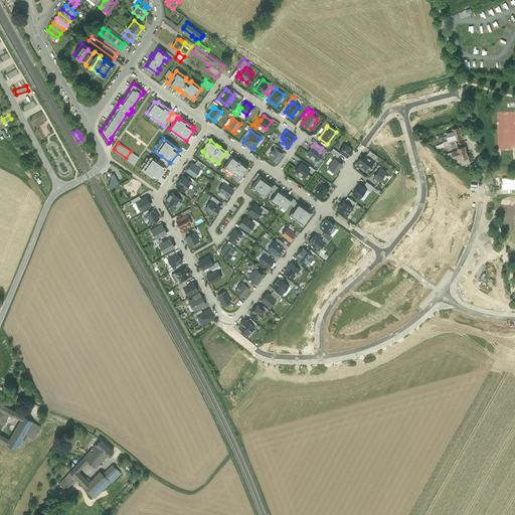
[(347,157),(352,150),(344,144),(339,152),(347,157)]
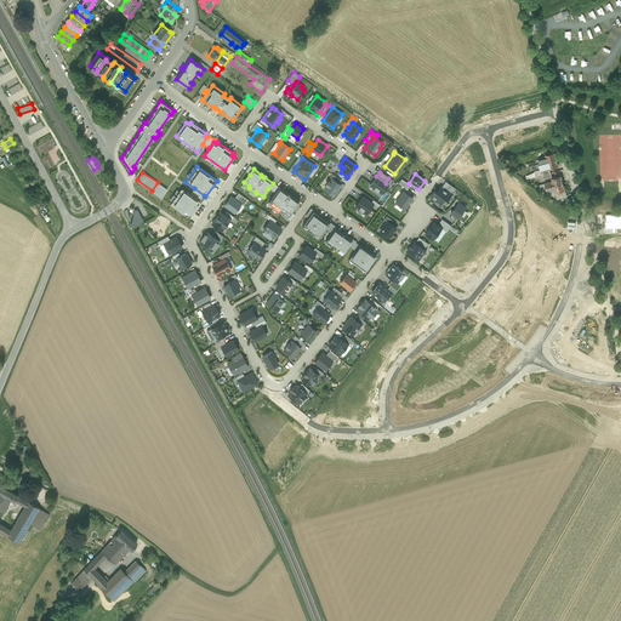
[(332,180),(339,184),(341,181),(332,175),(330,178),(332,180)]
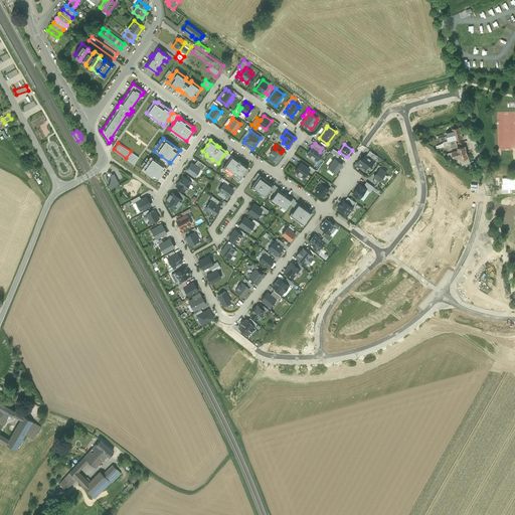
[(307,154),(310,156),(310,157),(313,159),(317,161),(322,154),(320,152),(312,146),(307,154)]
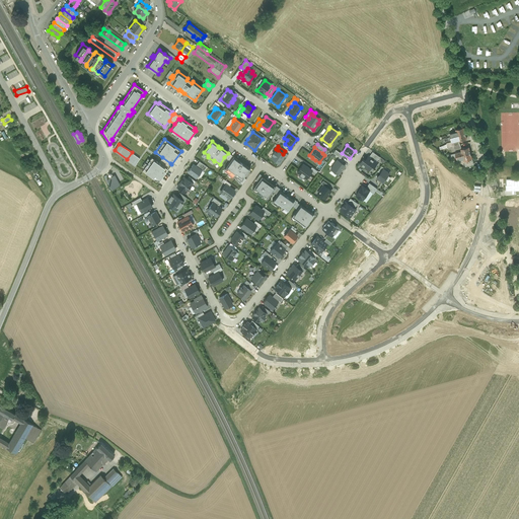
[(278,150),(276,152),(275,152),(273,154),(274,155),(272,158),(279,163),(285,155),(283,154),(278,150)]
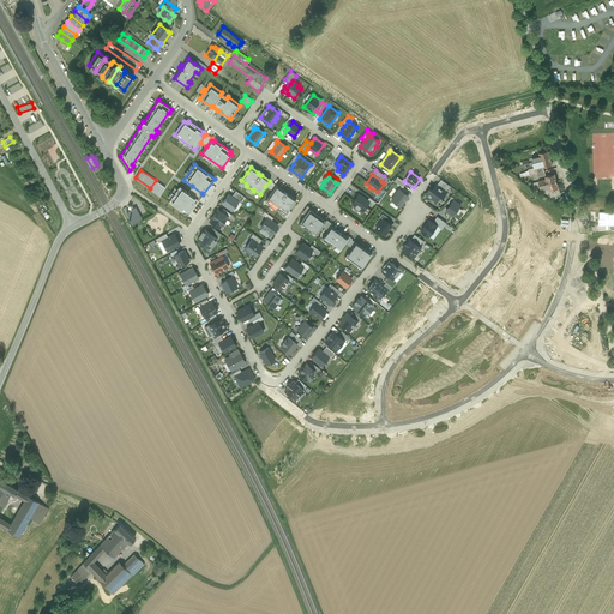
[(405,184),(397,178),(395,181),(403,187),(405,184)]
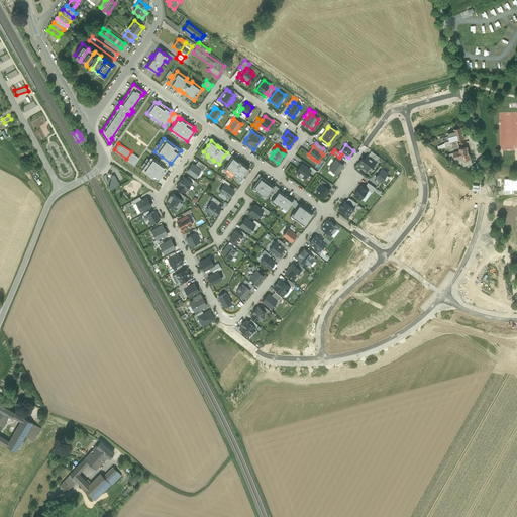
[(139,158),(131,151),(126,159),(134,165),(139,158)]
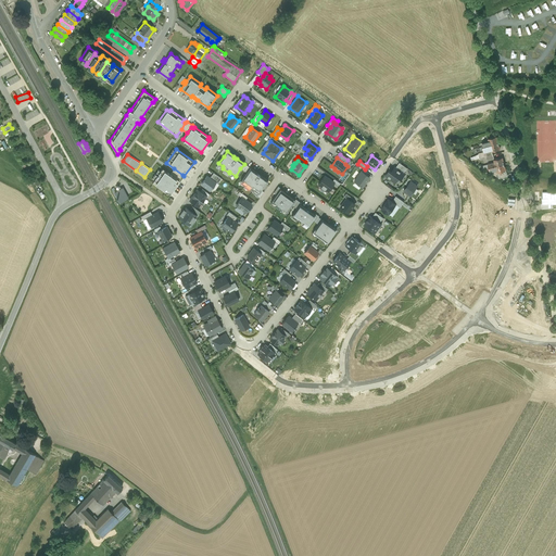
[(400,163),(395,168),(403,174),(407,168),(400,163)]
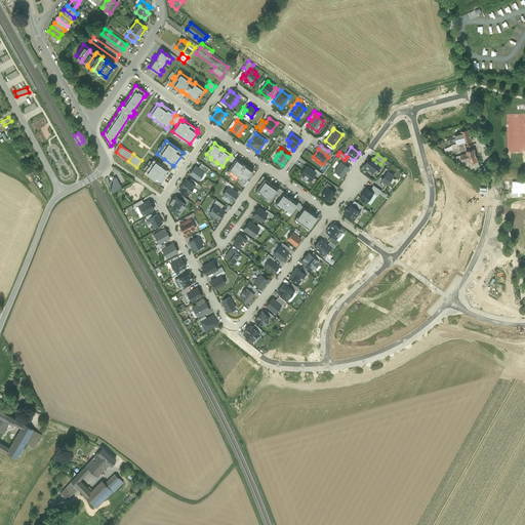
[(239,178),(244,183),(246,179),(252,170),(245,165),(245,166),(242,164),(242,163),(236,158),(233,163),(228,170),(232,174),(239,179),(239,178)]
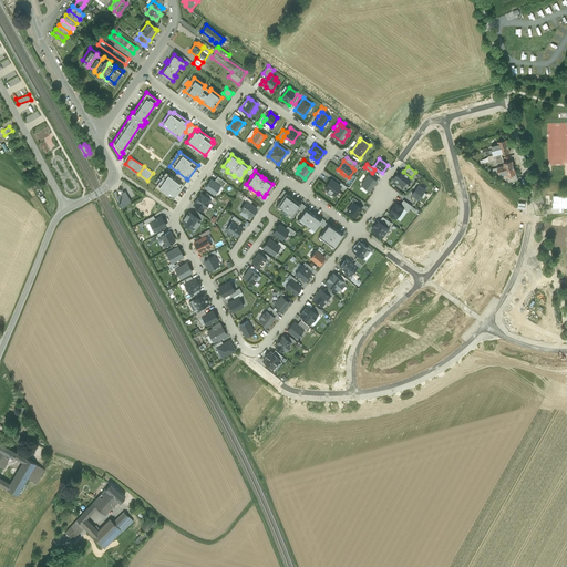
[(397,174),(393,179),(403,186),(406,182),(409,183),(413,177),(411,177),(403,172),(402,171),(399,175),(397,174)]
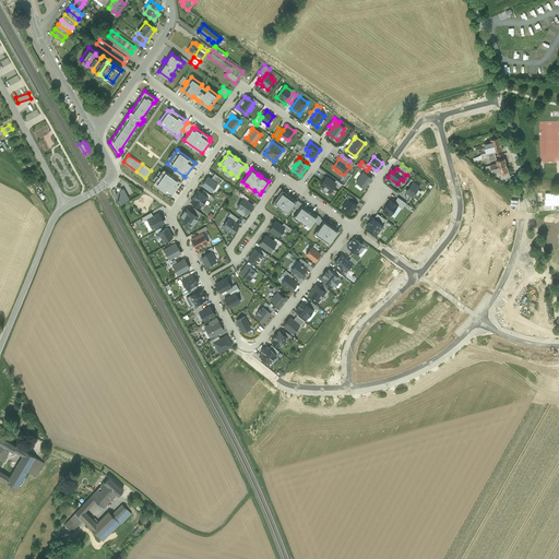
[(171,175),(164,169),(153,183),(170,197),(181,182),(179,181),(171,175)]
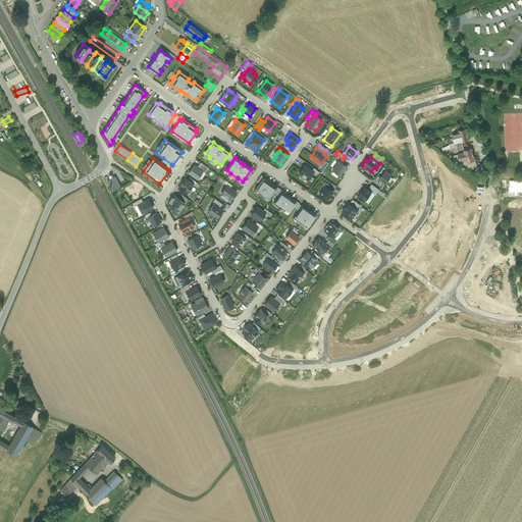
[(171,164),(163,158),(160,163),(167,169),(171,164)]
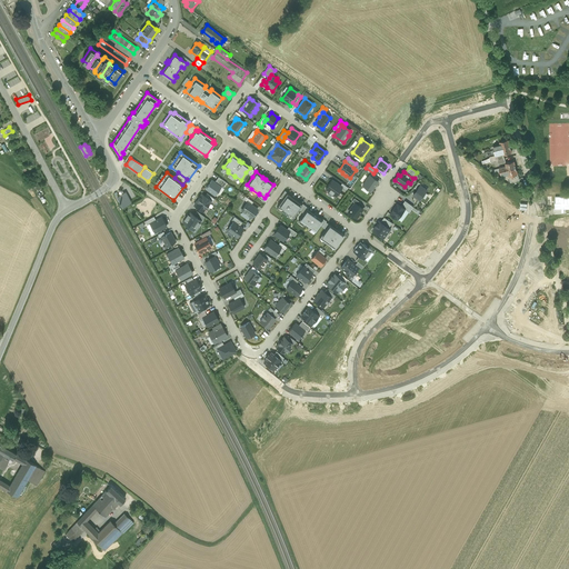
[(370,176),(362,186),(371,191),(378,181),(375,179),(370,176)]
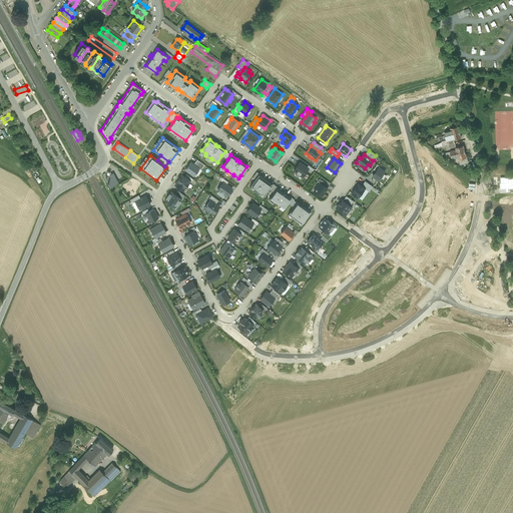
[(193,164),(199,168),(200,169),(204,165),(196,159),(193,164)]
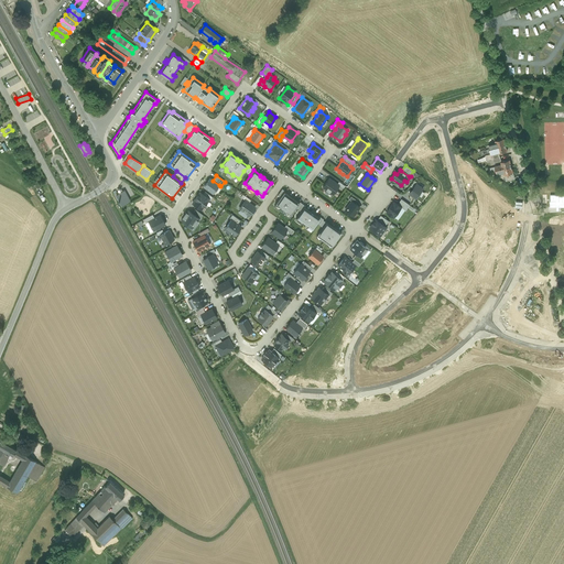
[(213,194),(219,185),(213,181),(209,179),(203,187),(213,194)]
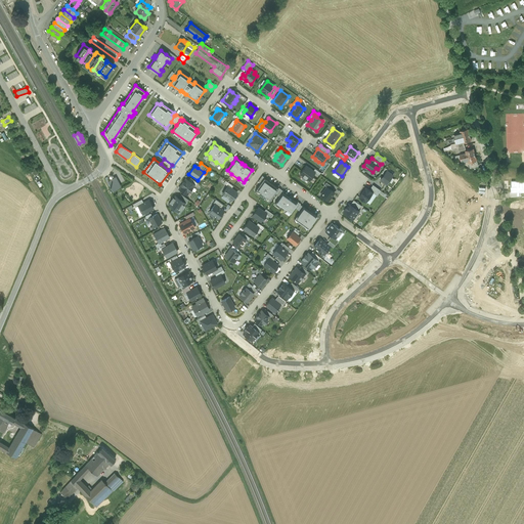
[(309,181),(315,173),(313,171),(305,166),(300,174),(309,181)]
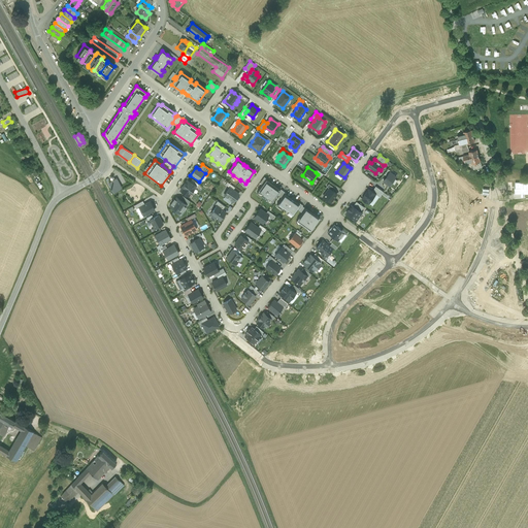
[(387,176),(384,182),(390,186),(396,176),(390,172),(387,176)]
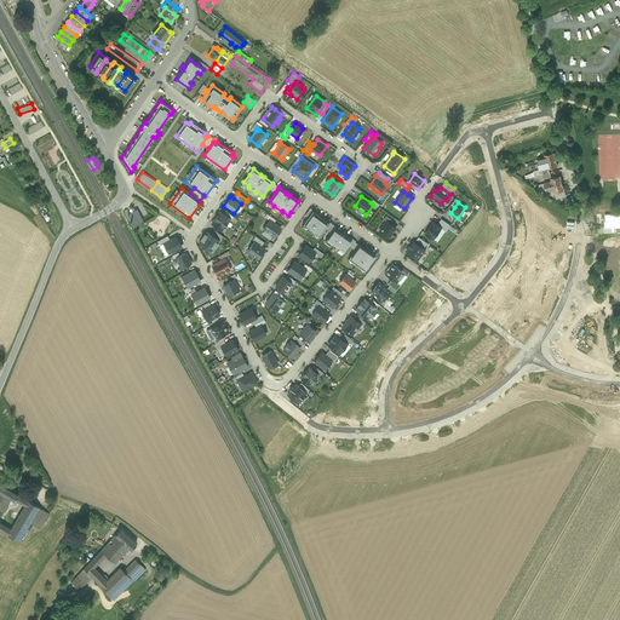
[(127,214),(133,227),(143,220),(137,208),(127,214)]
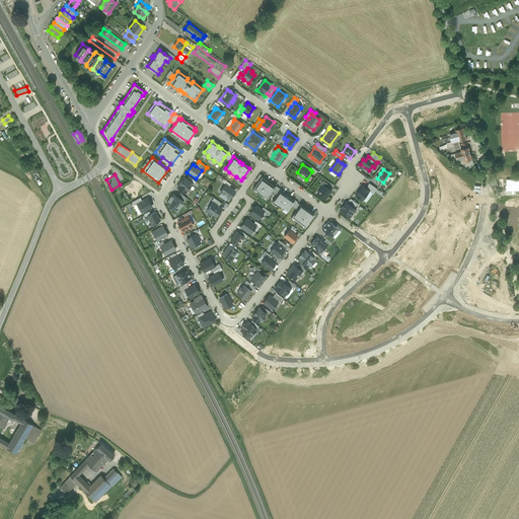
[(194,182),(193,183),(194,184),(196,181),(188,175),(187,177),(194,182)]
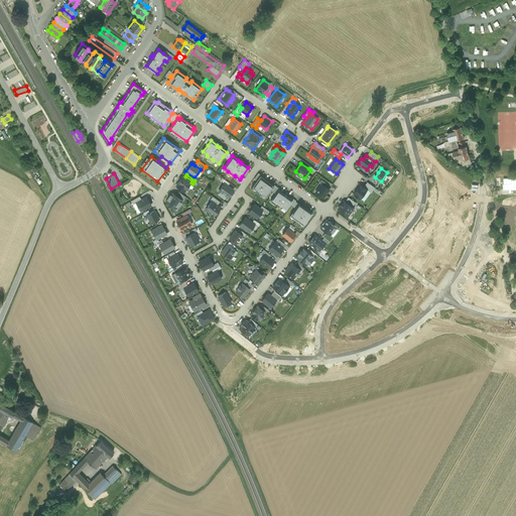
[(191,182),(192,181),(185,176),(182,175),(175,185),(184,192),(191,182)]
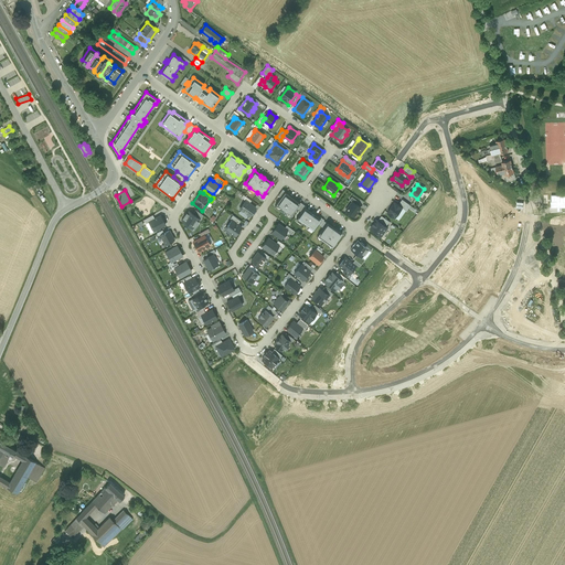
[(287,216),(297,202),(283,192),(273,206),(287,216)]
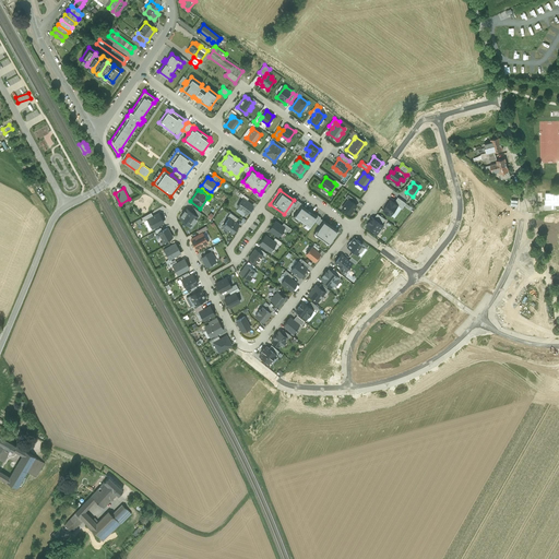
[(236,206),(247,214),(253,205),(247,201),(244,198),(242,199),(236,206)]
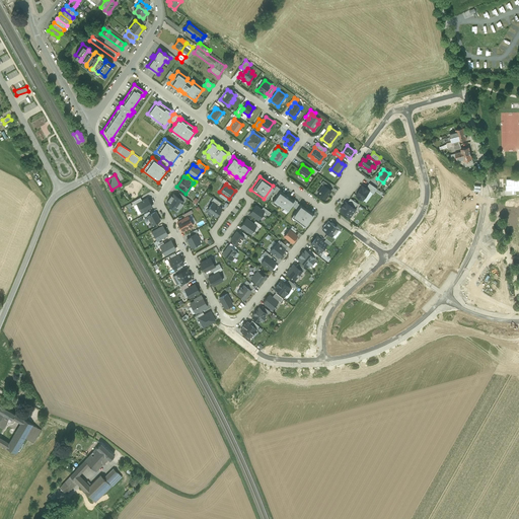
[(370,183),(366,188),(370,191),(373,194),(377,189),(370,183)]
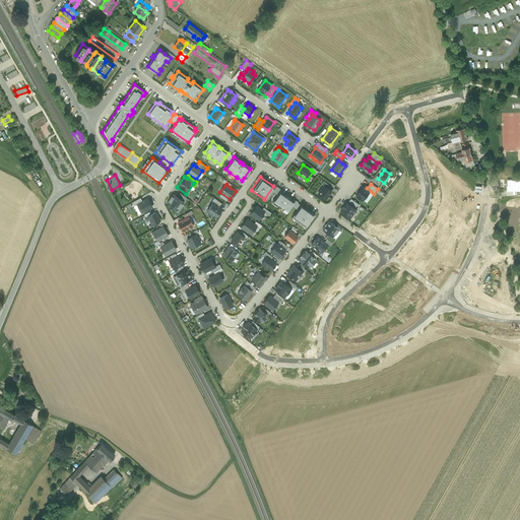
[(327,188),(324,186),(318,194),(326,199),(332,191),(327,188)]
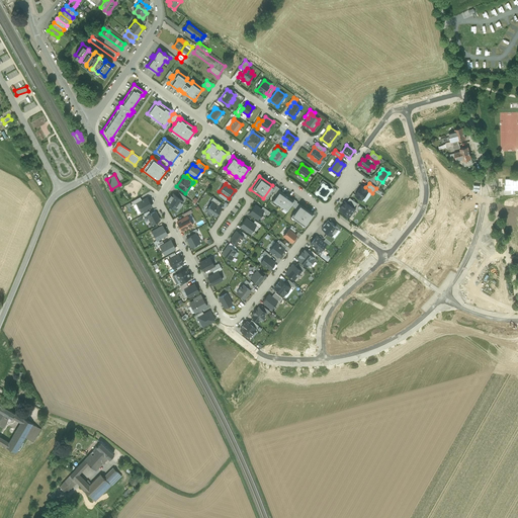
[(362,185),(355,194),(362,199),(369,190),(365,187),(362,185)]
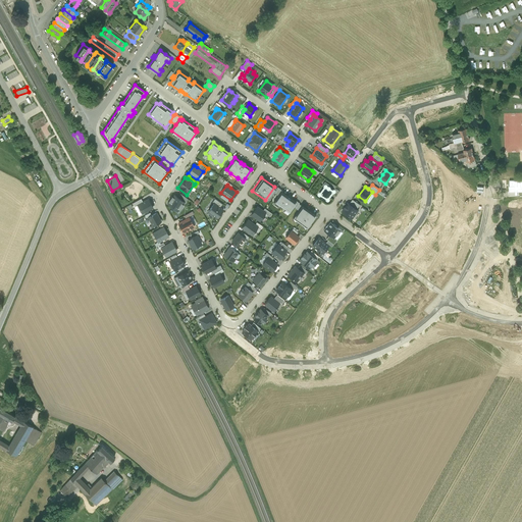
[(295,201),(279,191),(271,203),(276,206),(278,204),(283,208),(281,210),(286,213),(295,201)]
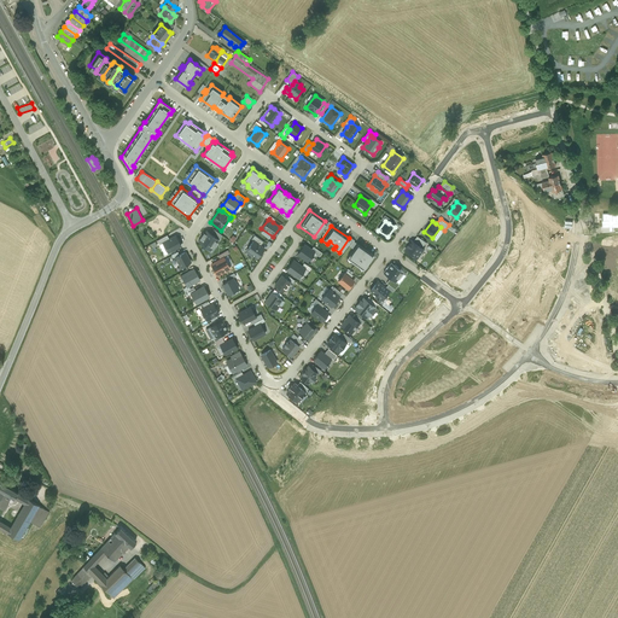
[(444,231),(441,227),(432,238),(436,242),(444,231)]
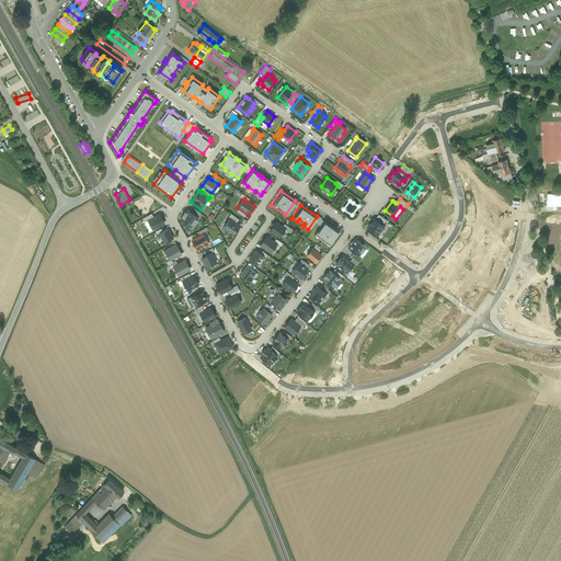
[(192,228),(198,217),(191,212),(187,208),(180,219),(192,228)]
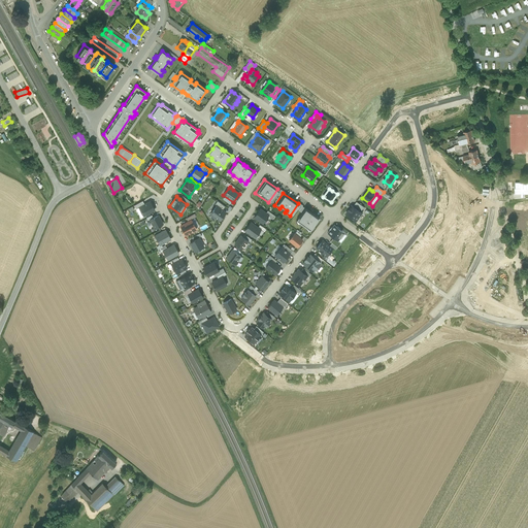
[(179,199),(187,204),(190,201),(183,196),(179,199)]
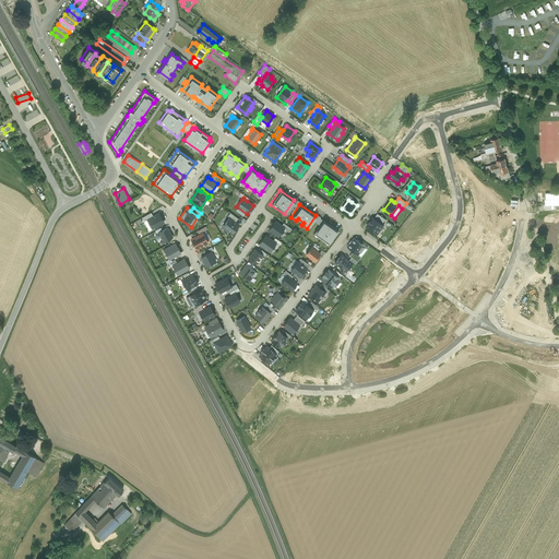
[(164,223),(158,212),(153,215),(146,219),(152,229),(164,223)]
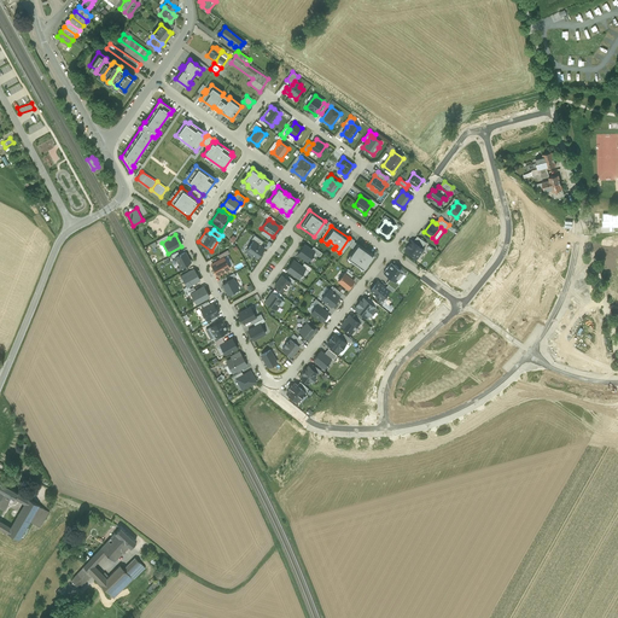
[(162,243),(169,238),(167,235),(157,240),(159,245),(162,243)]
